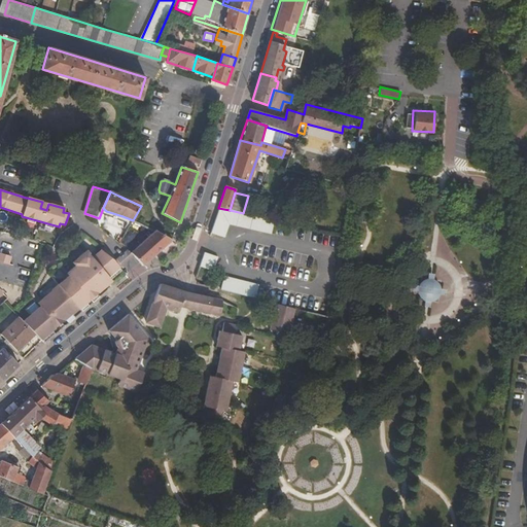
[(40,208),(46,210),(48,204),(42,202),(40,208)]
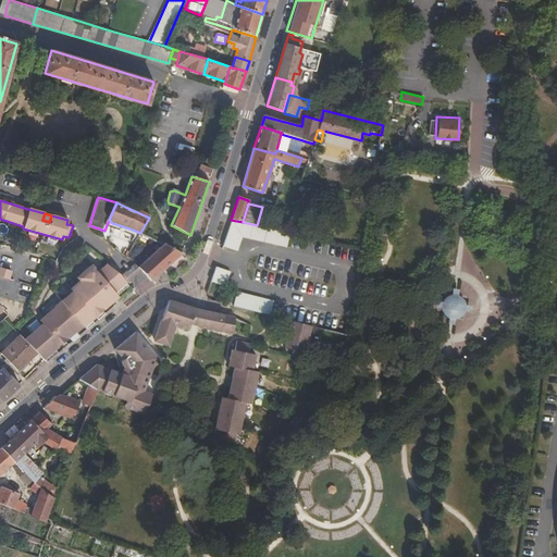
[(243,222),(231,220),(222,246),(237,250),(243,237),(287,248),(291,233),(257,225),(243,222)]
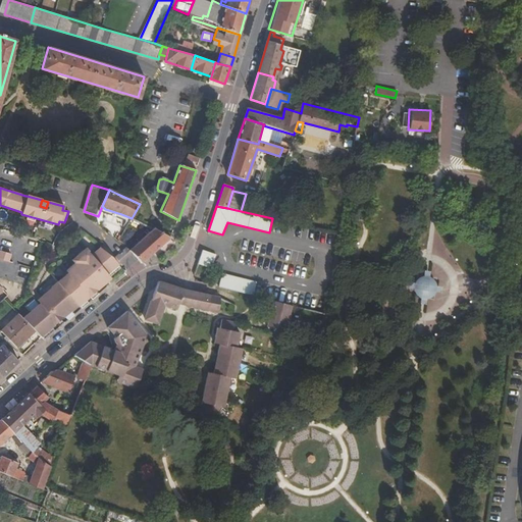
[(150,232),(129,251),(141,264),(169,239),(170,238),(155,228),(150,232)]
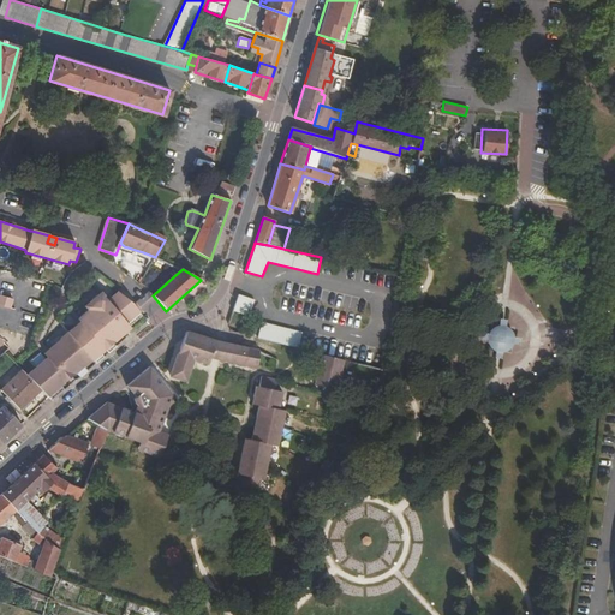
[(139,311),(130,300),(120,296),(117,293),(107,300),(100,293),(90,302),(94,306),(77,320),(79,322),(59,339),(60,340),(48,351),(52,354),(71,376),(83,366),(84,366),(130,328),(126,323),(139,311)]
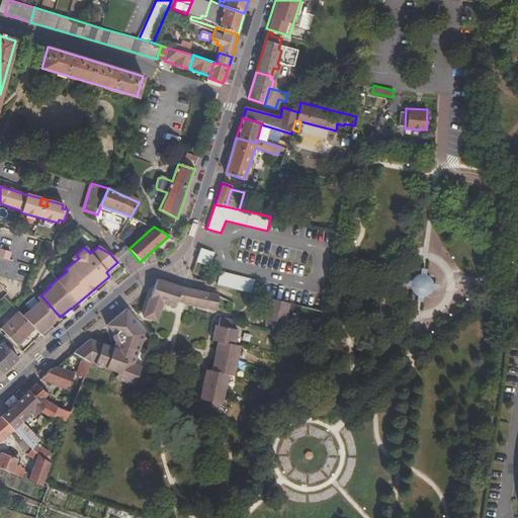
[(195,262),(209,266),(213,253),(200,248),(195,262)]
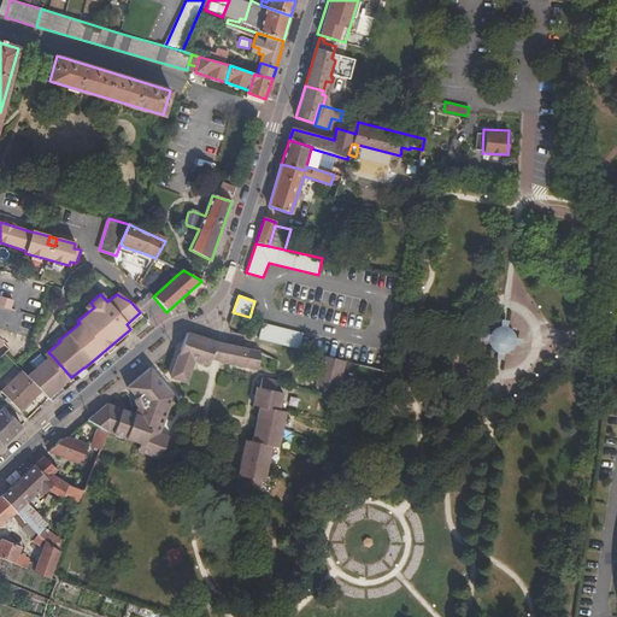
[(0,305),(13,310),(16,300),(1,297),(0,299),(0,305)]
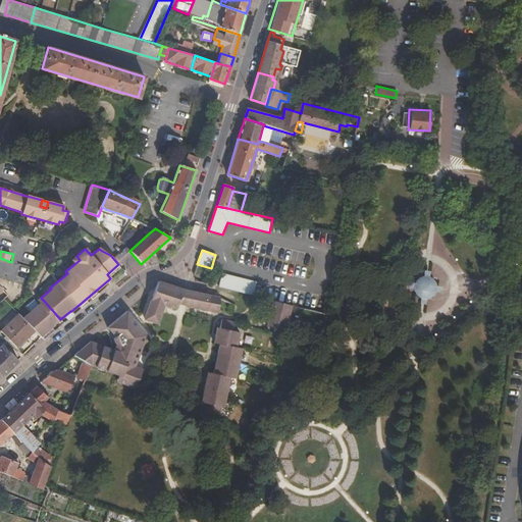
[(212,273),(210,279),(217,281),(219,274),(212,273)]
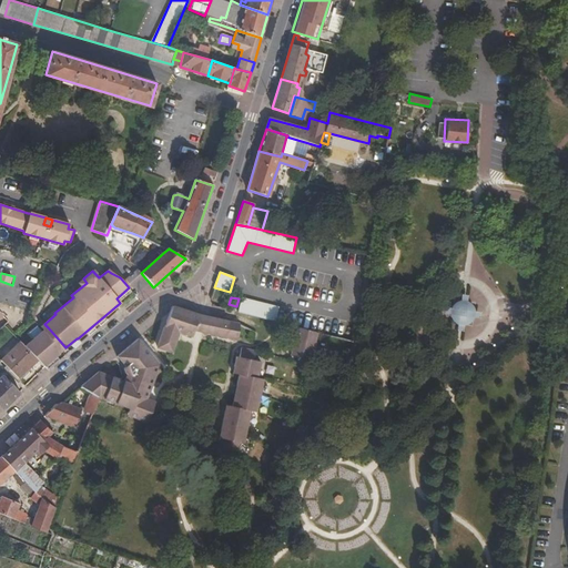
[(242,297),(239,313),(276,322),(280,307),(242,297)]
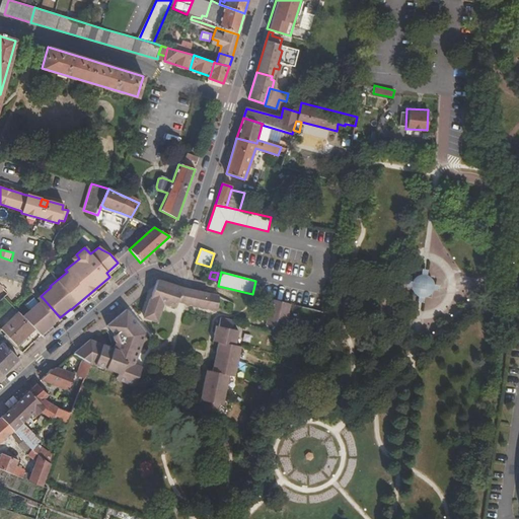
[(431,275),(419,274),(411,282),(412,293),(422,300),(433,296),(437,285),(431,275)]
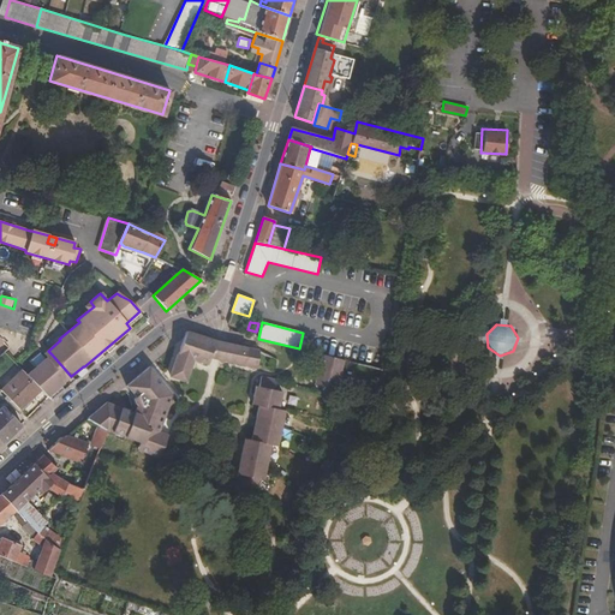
[(245,348),(225,344),(186,332),(169,376),(185,381),(192,360),(208,364),(210,358),(257,368),(261,351),(245,348)]
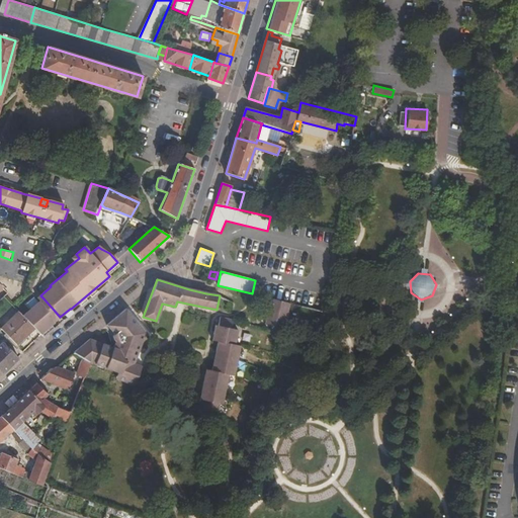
[(39,301),(57,320),(60,317),(44,298),(39,301)]
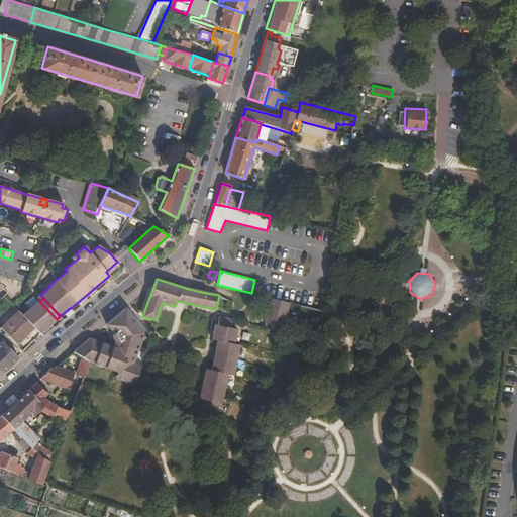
[(289,303),(271,298),(264,323),(281,327),(289,303)]
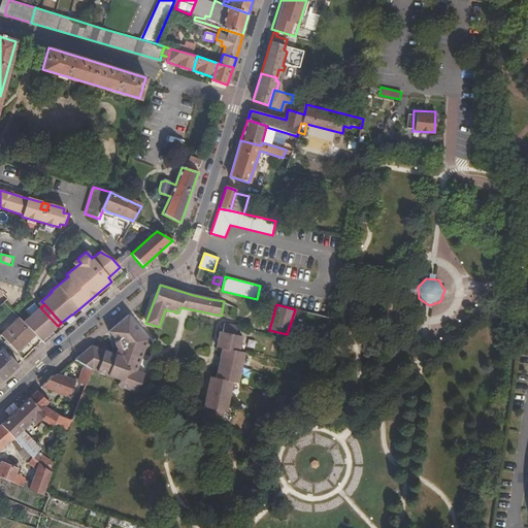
[(40,307),(24,322),(35,333),(41,340),(58,326),(40,307)]
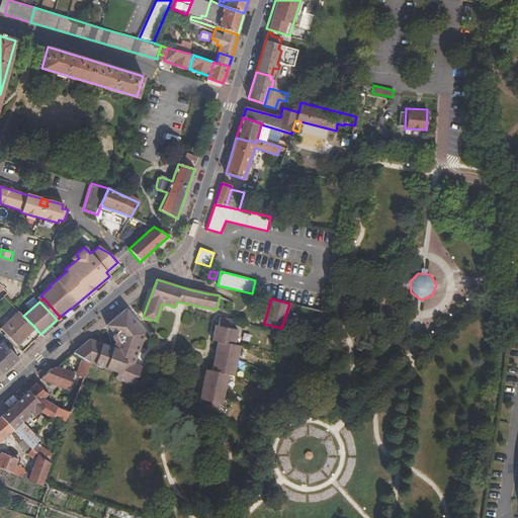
[(138,345),(143,330),(125,309),(106,325),(116,338),(113,347),(112,351),(102,348),(103,344),(89,339),(74,352),(91,363),(118,373),(122,374),(121,380),(135,385),(142,366),(135,363),(141,347),(138,345)]
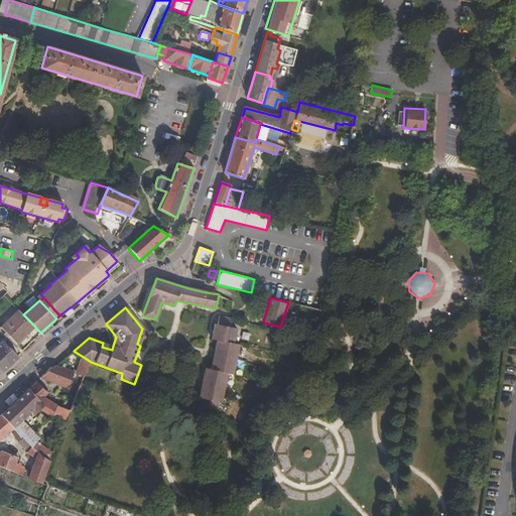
[(34,326),(23,314),(19,310),(2,328),(10,337),(16,343),(34,326)]
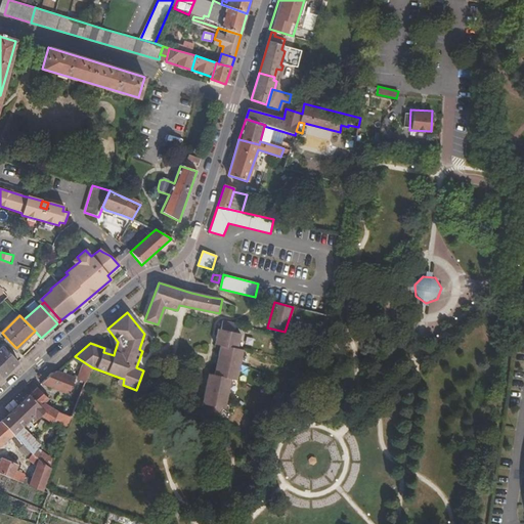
[(210,381),(207,380),(203,397),(206,398),(205,404),(207,404),(206,413),(218,417),(220,408),(224,408),(231,380),(237,381),(243,351),(237,349),(241,335),(232,333),(234,324),(222,321),(220,331),(218,330),(216,339),(218,339),(217,345),(220,346),(218,355),(220,355),(218,367),(215,366),(214,376),(211,376),(210,381)]
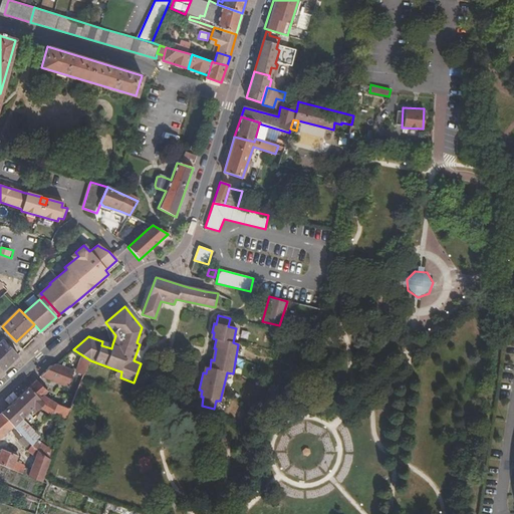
[(10,335),(2,326),(0,323),(0,334),(3,338),(5,340),(10,335)]
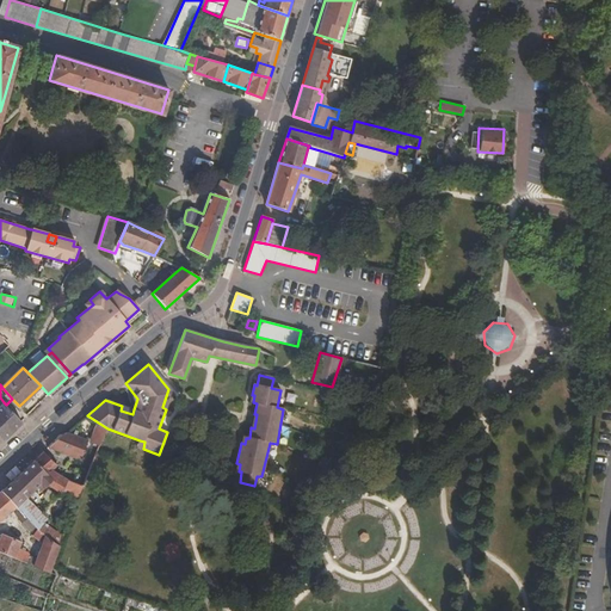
[(31,397),(22,406),(26,412),(37,403),(31,397)]
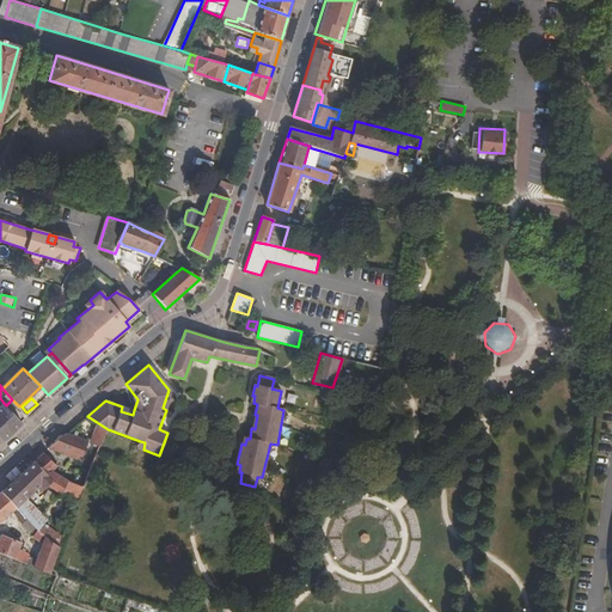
[(0,444),(23,423),(22,421),(6,405),(4,403),(0,407),(0,444)]
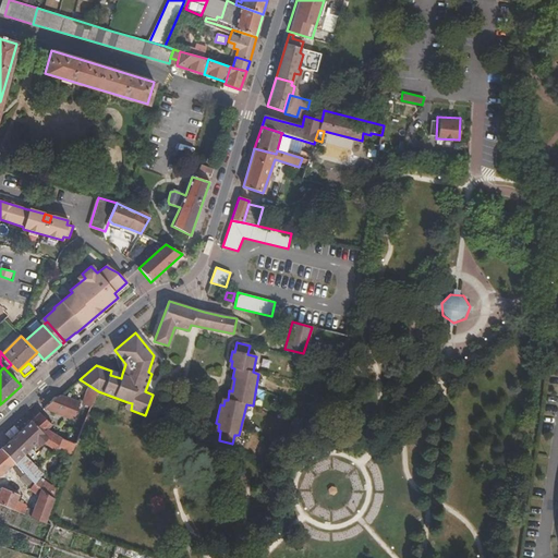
[(82,404),(92,408),(98,391),(80,379),(72,386),(85,393),(81,402),(82,404)]
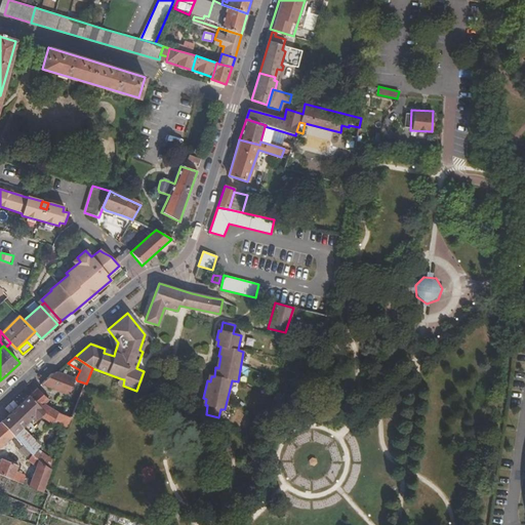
[(63,373),(58,371),(51,373),(41,384),(70,396),(77,380),(76,378),(67,374),(68,372),(65,370),(63,373)]
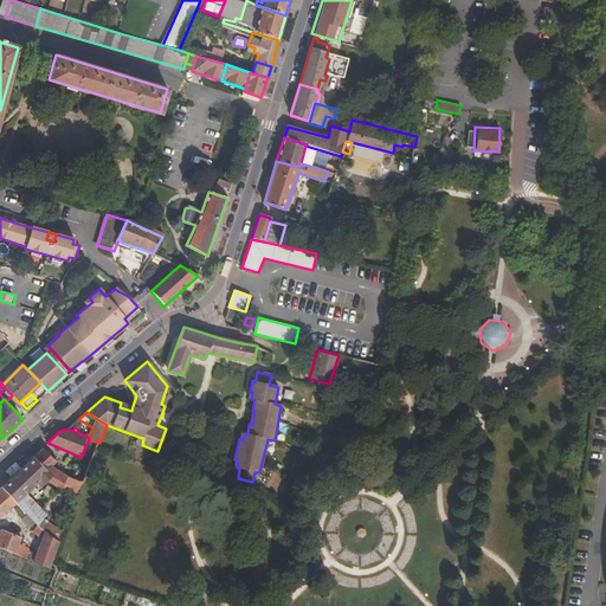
[(81,491),(83,483),(53,466),(58,461),(44,446),(0,487),(14,501),(23,494),(26,489),(33,483),(36,485),(38,488),(46,479),(60,487),(63,483),(81,491)]
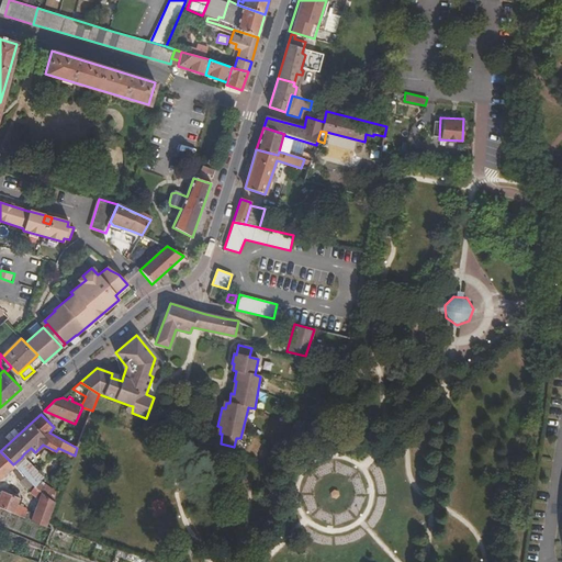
[(49,433),(77,448),(80,441),(54,427),(49,433)]
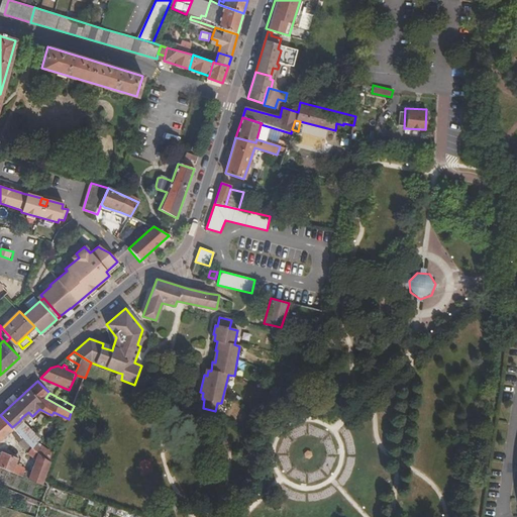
[(12,427),(0,415),(0,414),(0,427),(6,434),(13,428),(12,427)]
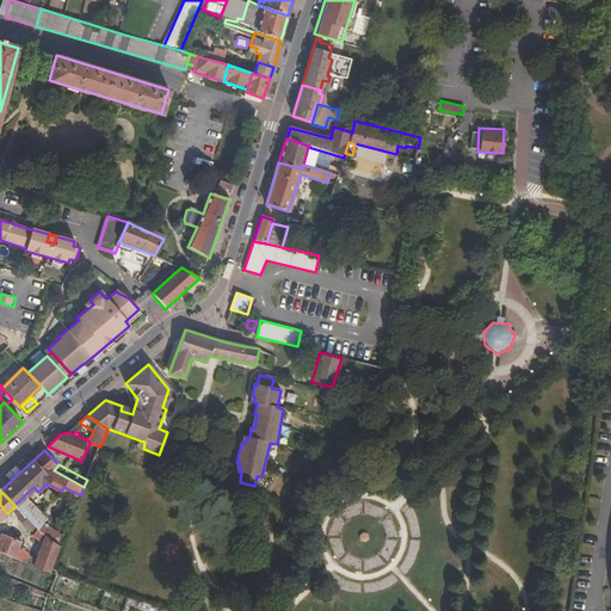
[(14,505),(16,506),(18,510),(36,526),(37,528),(42,522),(44,520),(23,498),(14,505)]
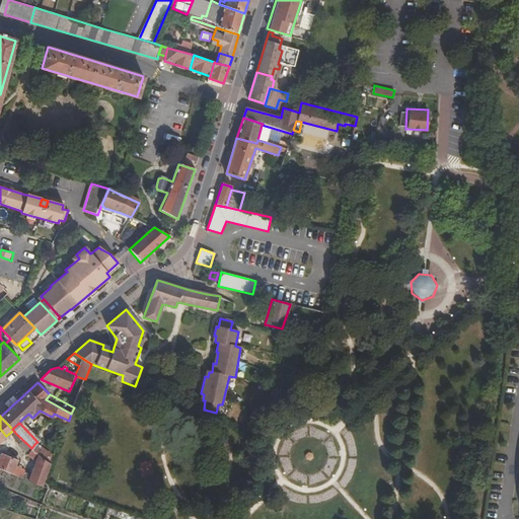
[(25,450),(30,447),(15,433),(13,436),(25,450)]
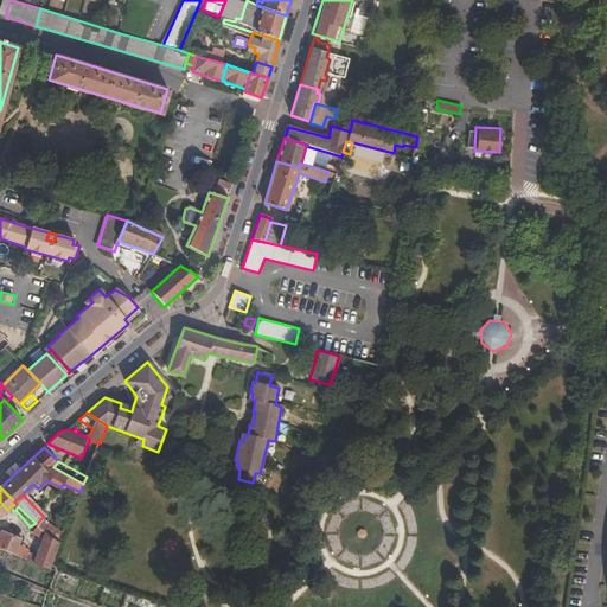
[(37,524),(61,542),(63,535),(42,518),(37,524)]
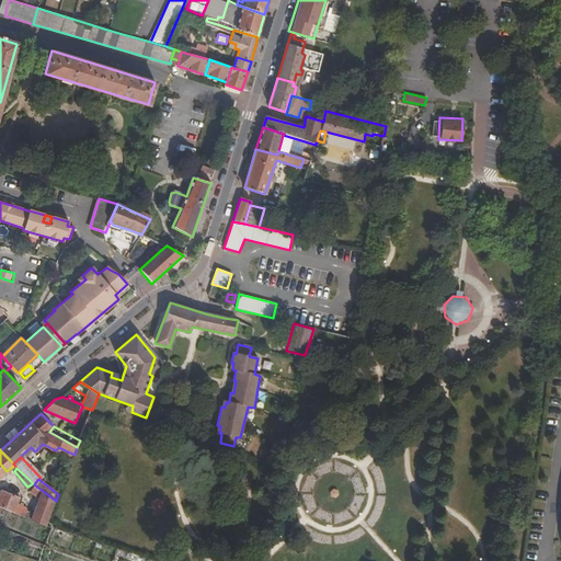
[(46,525),(48,521),(56,501),(34,484),(31,491),(39,497),(31,518),(46,525)]
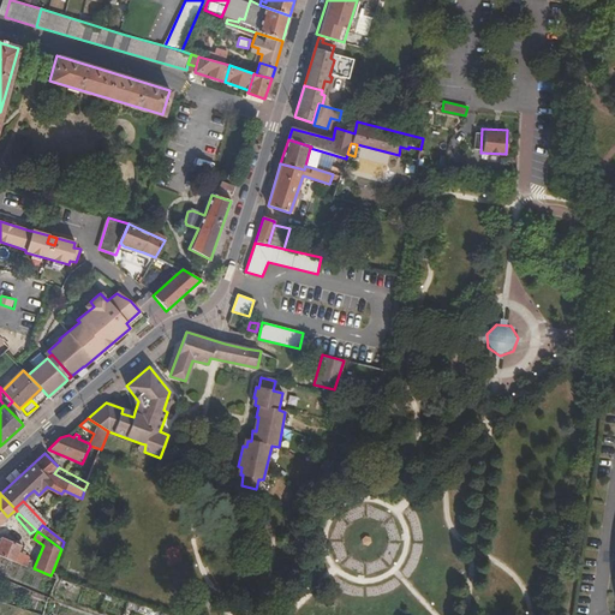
[(0,554),(16,561),(21,550),(23,543),(7,537),(3,536),(0,543),(0,554)]
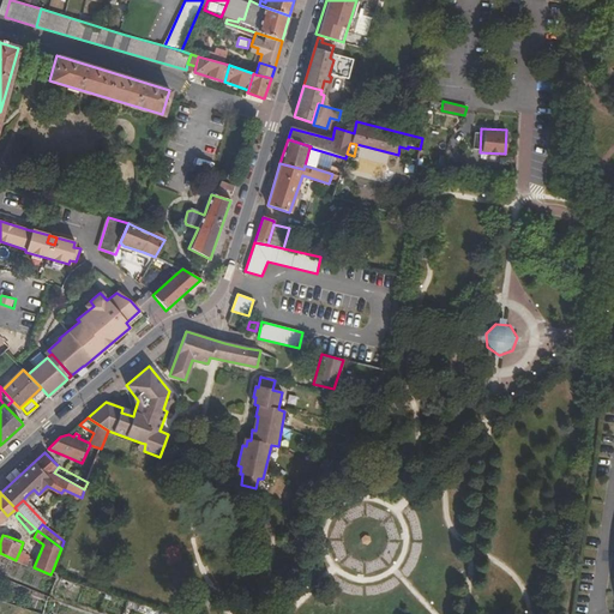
[(20,549),(16,560),(26,565),(30,557),(28,553),(20,549)]
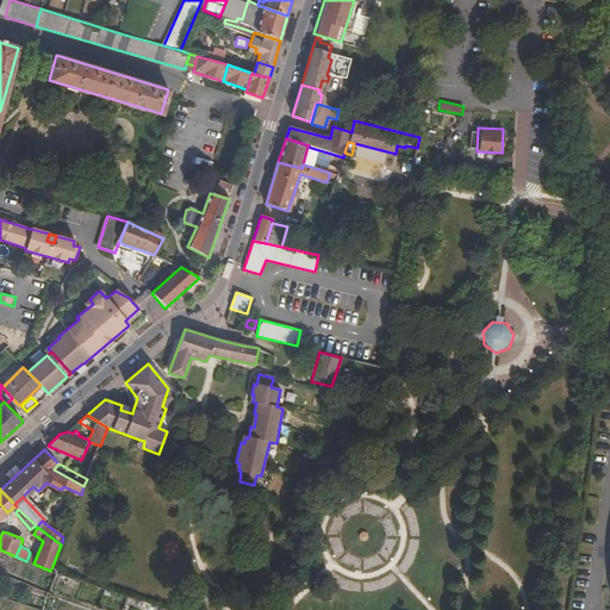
[(82,582),(60,574),(57,580),(81,587),(82,582)]
